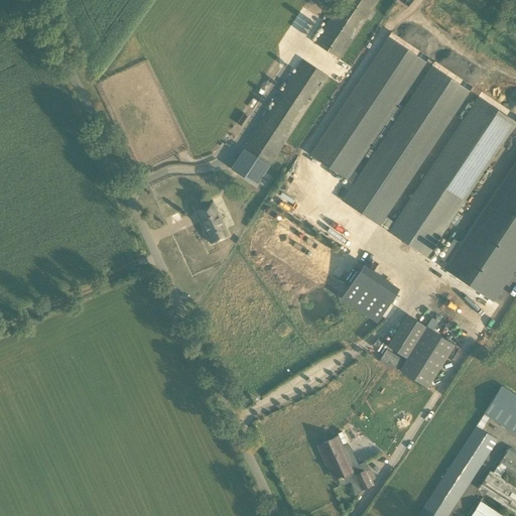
[(376,0),(337,0),(313,38),(341,56),(376,0)]
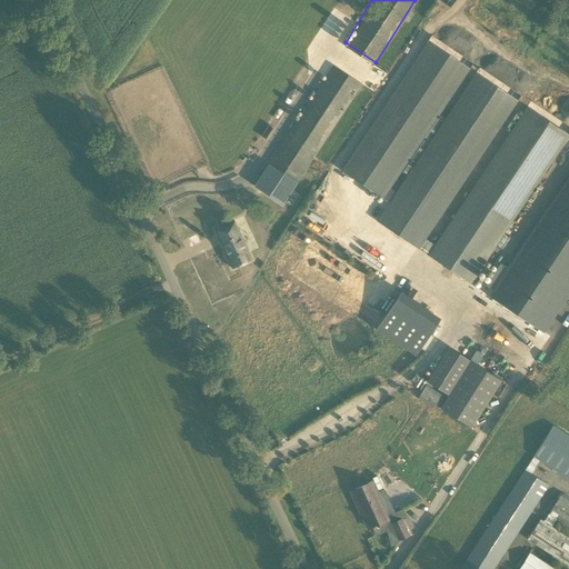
[(426,33),(345,173),(388,199),(469,58),(426,33)]
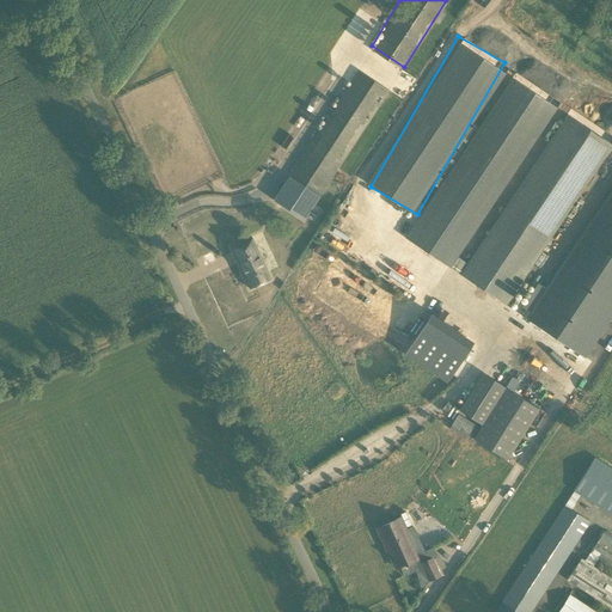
[(306,218),(387,86),(356,67),(293,169),(308,178),(291,208),(306,218)]
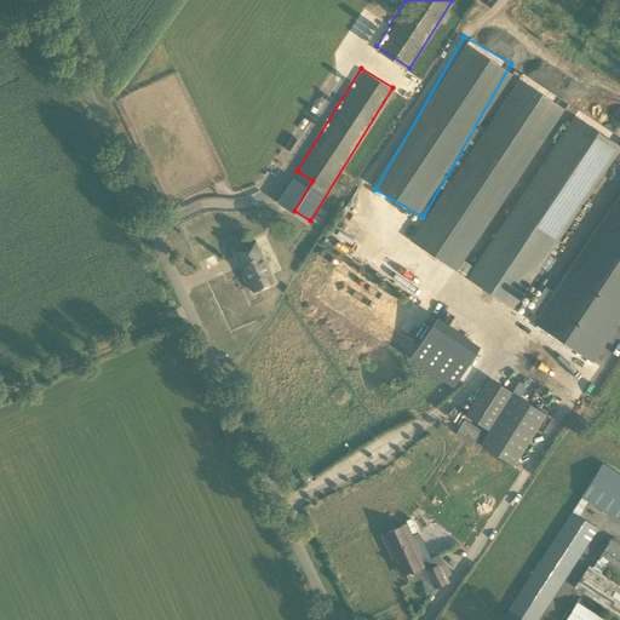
[(463,273),(564,98),(516,72),(414,245),(463,273)]
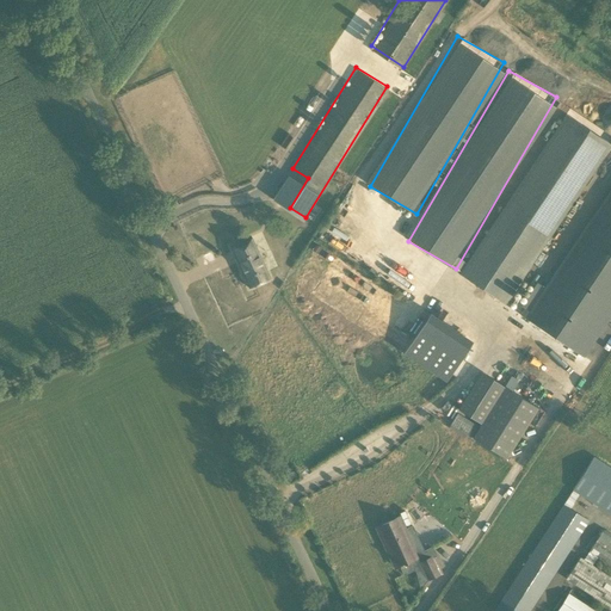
[(610,140),(610,135),(563,106),(460,276),(510,306),(610,140)]
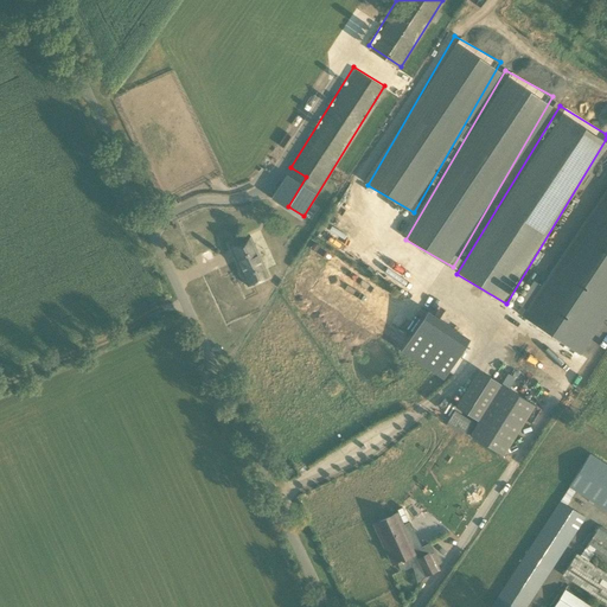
[(438,167),(428,181),(434,186),(449,161),(445,158),(438,167)]
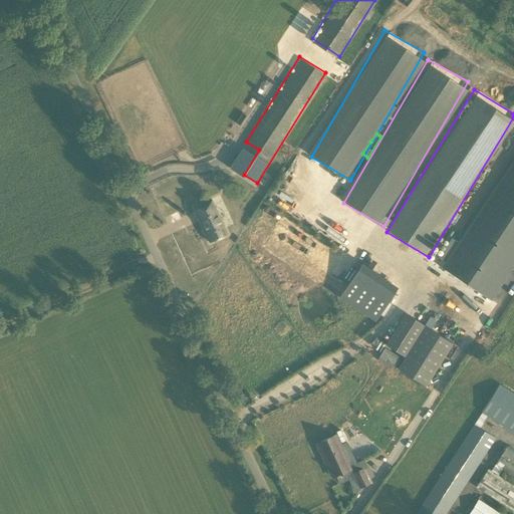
[(513,204),(513,145),(441,256),(458,268),(454,274),(497,303),(513,277),(513,223),(486,266),(477,260),(513,204)]
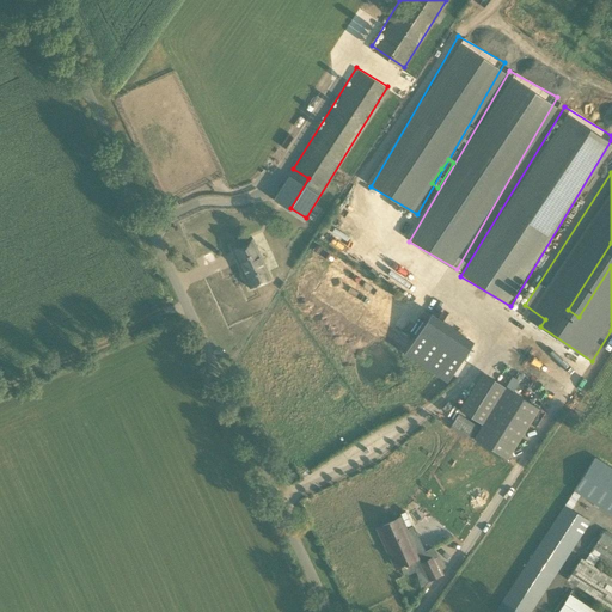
[(398,230),(404,234),(418,218),(411,213),(398,230)]
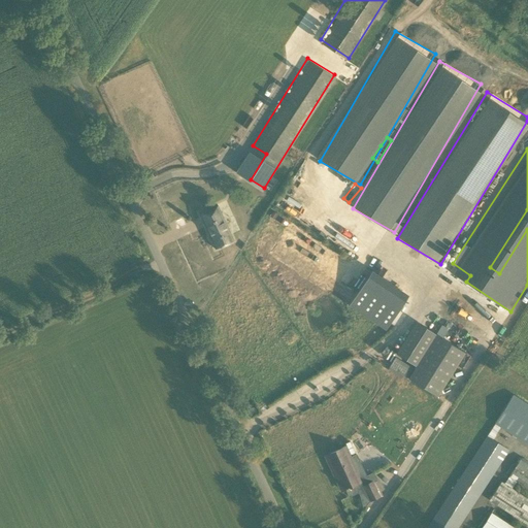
[(217,206),(199,215),(215,249),(232,240),(217,206)]
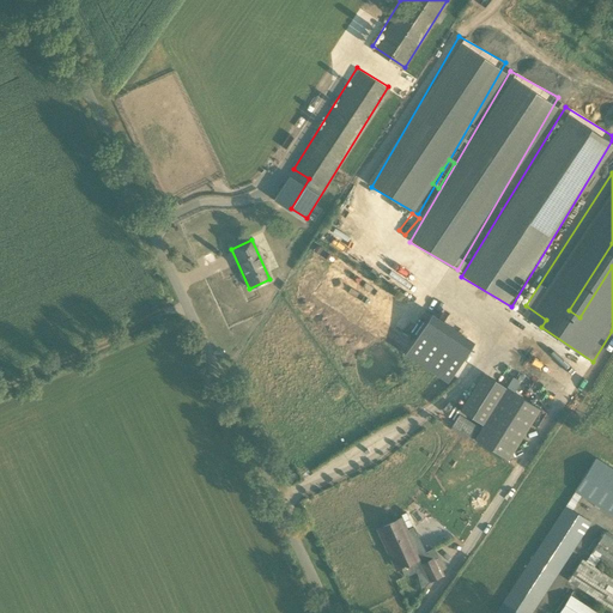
[(405,357),(449,383),(474,343),(430,315),(405,357)]
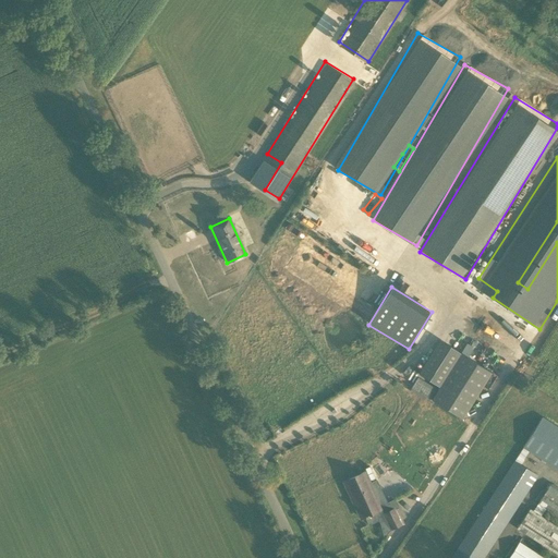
[(489,375),(438,342),(417,375),(440,389),(432,402),(460,421),(489,375)]
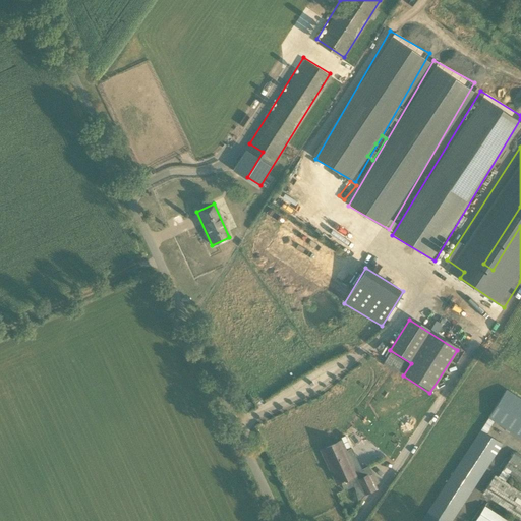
[(291,332),(287,327),(280,332),(284,338),(291,332)]
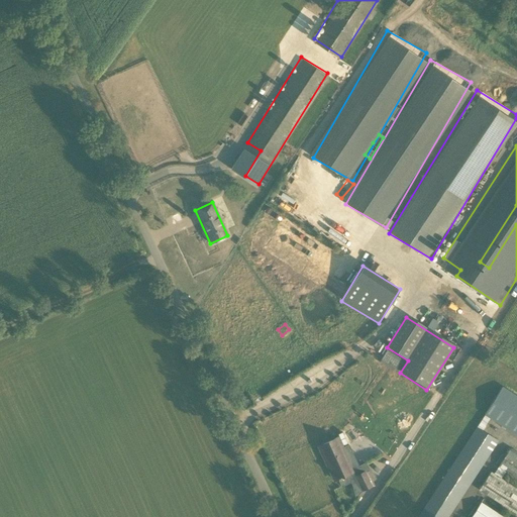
[(396,374),(403,362),(387,350),(380,363),(396,374)]
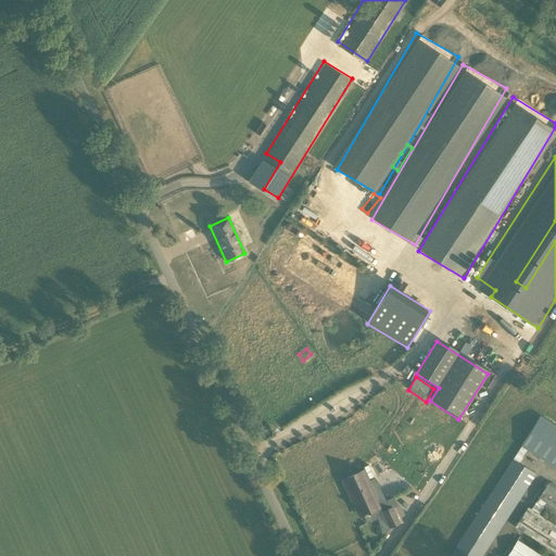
[(555,468),(555,428),(540,417),(521,446),(555,468)]
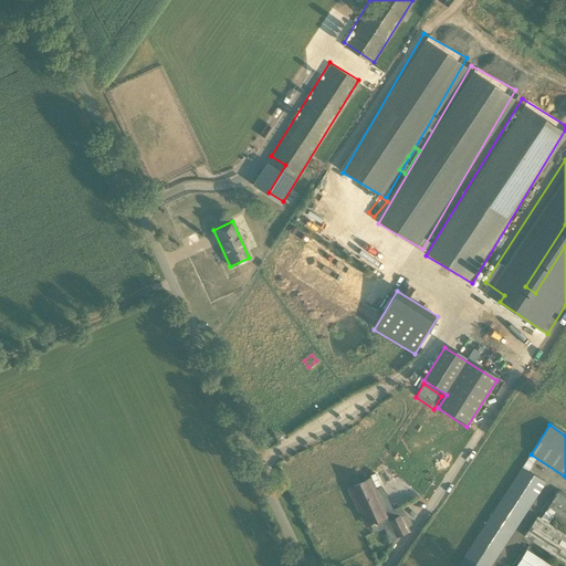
[(490,565),(545,483),(522,468),(457,565),(490,565)]
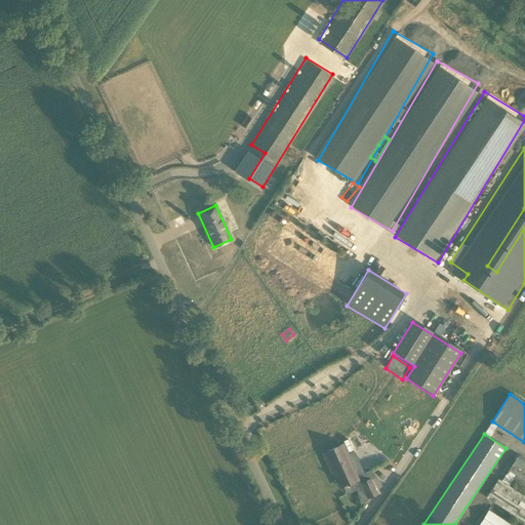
[(342,444),(322,454),(338,488),(359,478),(342,444)]
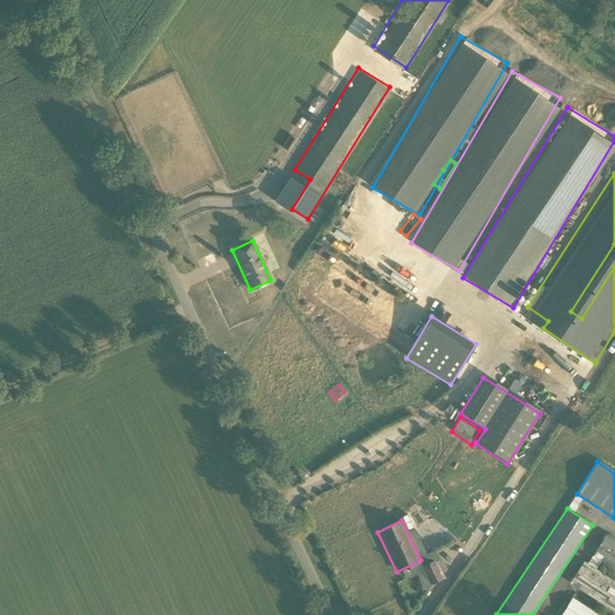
[(614,537),(608,532),(592,555),(614,571),(614,537)]
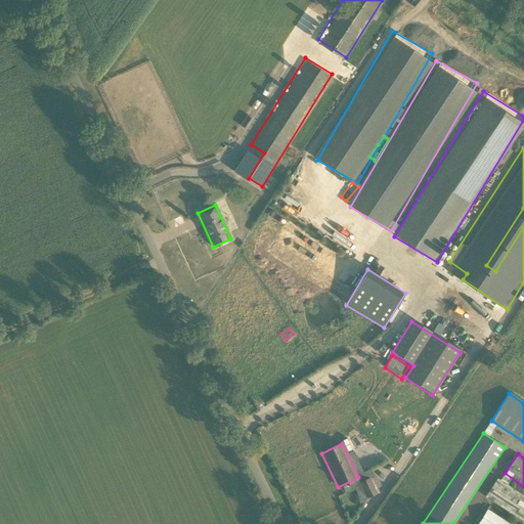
[(379,493),(370,476),(355,482),(363,499),(379,493)]
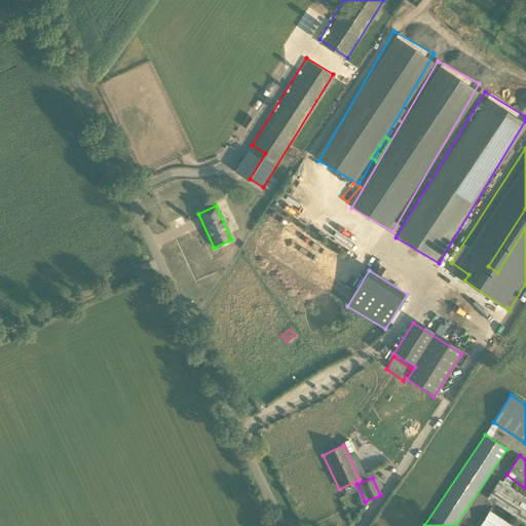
[(525,499),(499,482),(489,497),(523,521),(525,516),(525,499)]
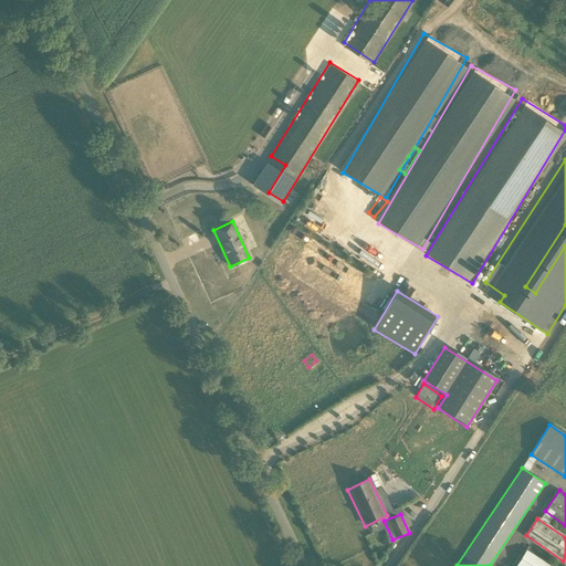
[(553,565),(526,549),(515,565),(553,565)]
